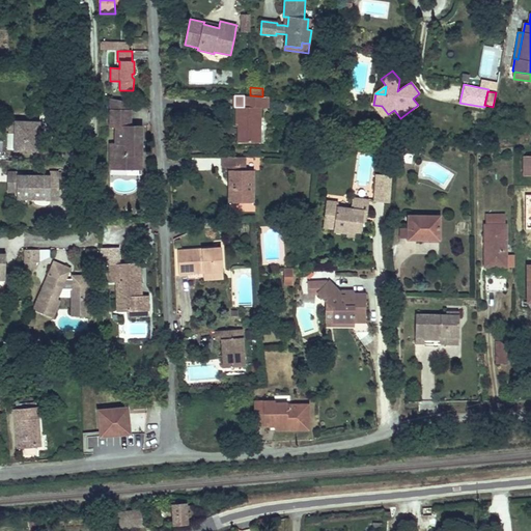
[(236,124),(242,124),(242,142),(260,142),(260,108),(269,108),(269,96),(262,96),(250,95),(244,95),(244,107),(236,107),(236,124)]
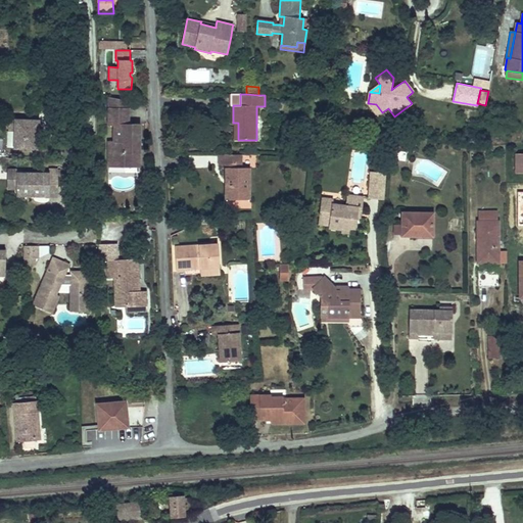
[(129,108),(129,100),(108,97),(109,108),(129,108)]
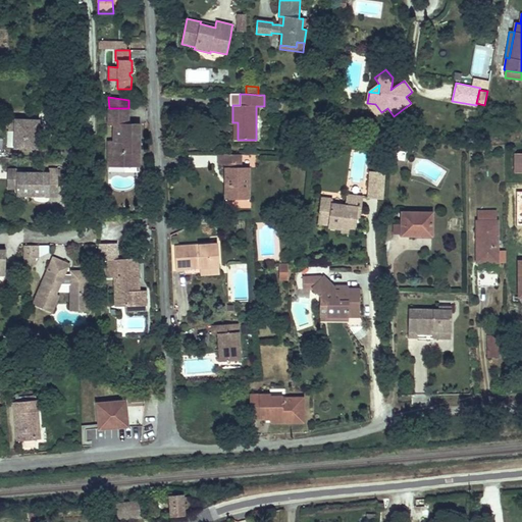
[(381,112),(375,104),(367,103),(377,116),(381,112)]
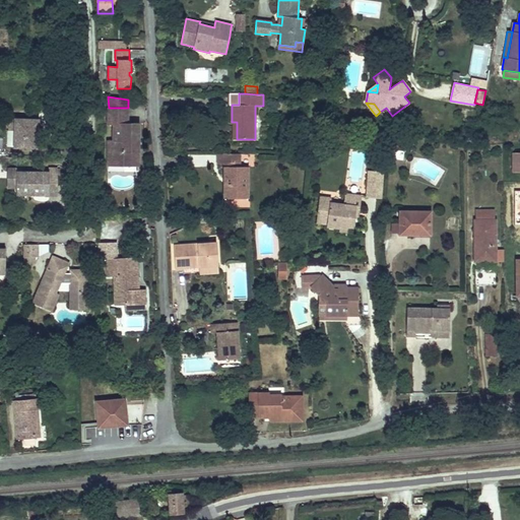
[(135,141),(139,138),(139,124),(128,124),(128,108),(109,108),(108,124),(113,124),(113,141),(108,141),(108,166),(124,166),(124,161),(139,161),(139,150),(135,146),(135,141)]
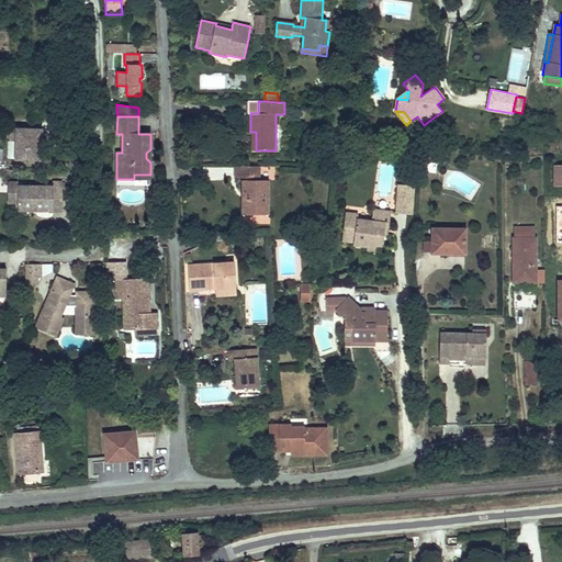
[(42,142),(42,130),(11,128),(10,141),(15,141),(15,159),(41,160),(41,147),(38,147),(38,142),(42,142)]
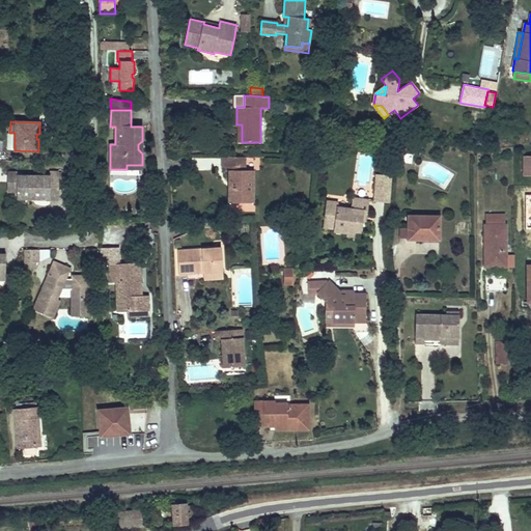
[(414,155),(416,141),(403,139),(400,152),(414,155)]
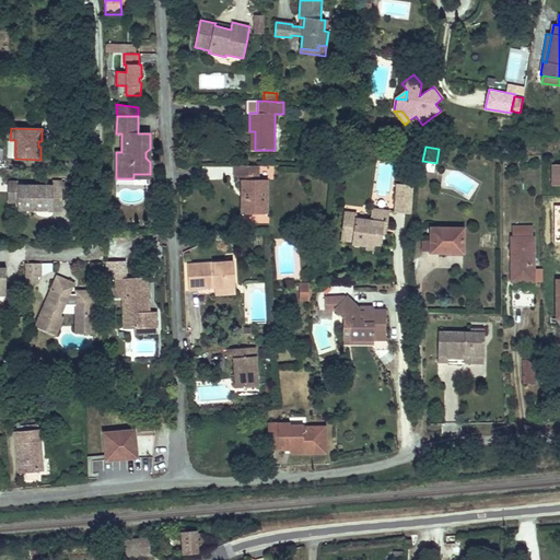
[(80,172),(80,154),(68,153),(68,171),(80,172)]
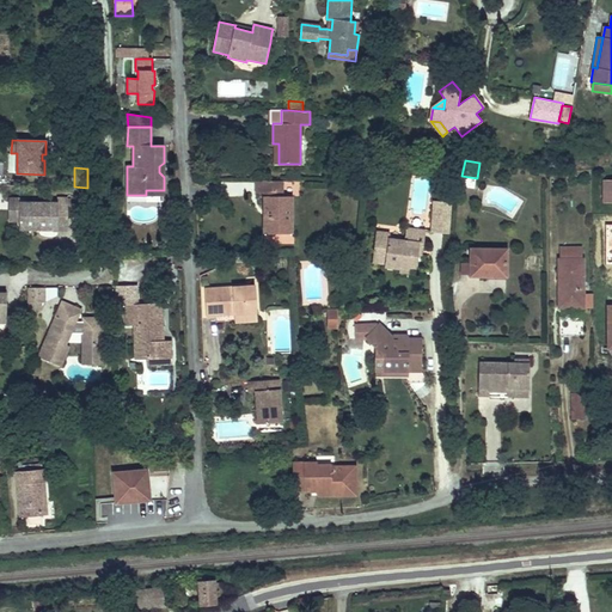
[(256,181),(256,194),(264,194),(264,233),(292,233),(292,196),(275,196),(276,190),(282,190),(282,182),(256,181)]
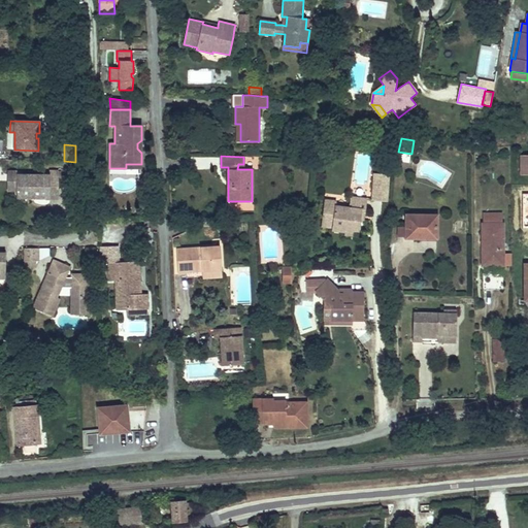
[(17,192),(18,170),(7,170),(7,192),(17,192)]
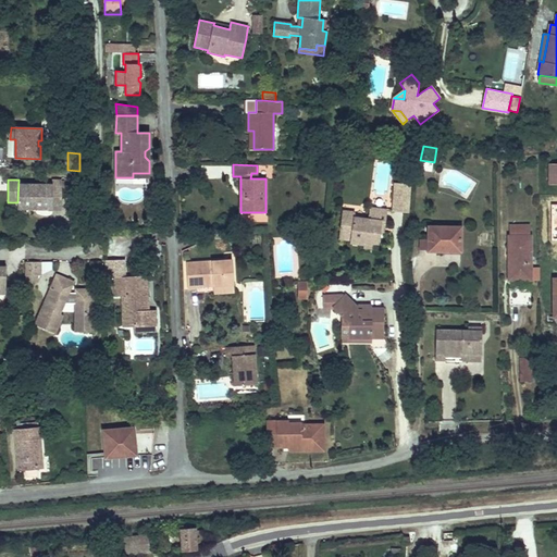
[(61,196),(62,181),(52,181),(52,185),(19,185),(17,209),(52,209),(53,196),(61,196)]
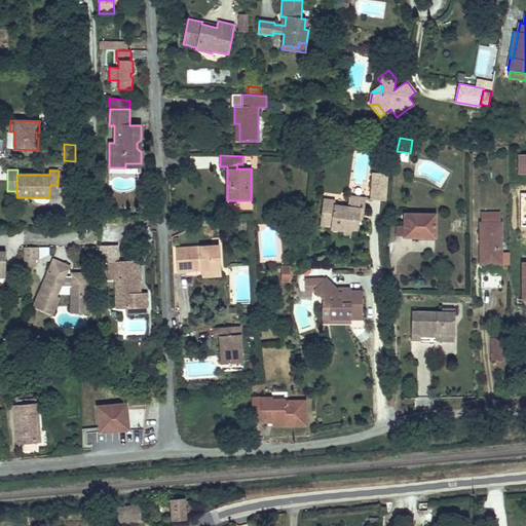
[(386,200),(387,179),(372,178),(371,199),(386,200)]
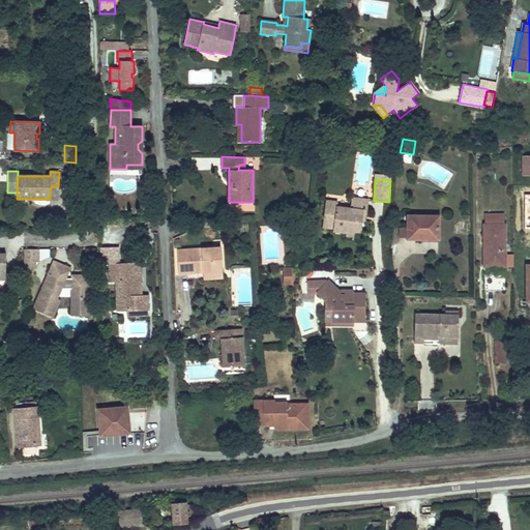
[(351,208),(337,206),(337,202),(326,200),(323,228),(333,229),(333,232),(346,234),(347,231),(360,233),(363,213),(366,214),(369,199),(352,197),(351,208)]
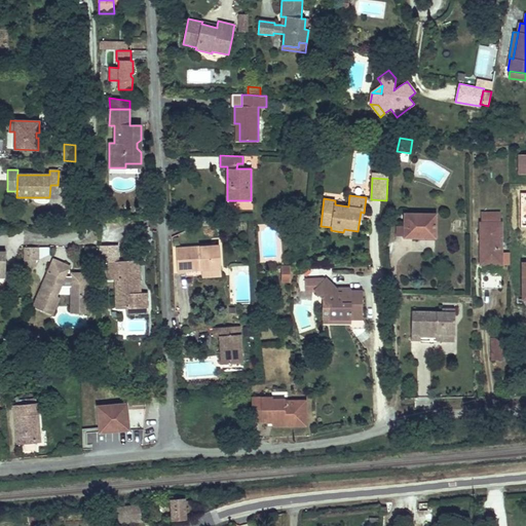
[(500,223),(499,213),(482,213),(482,223),(500,223)]
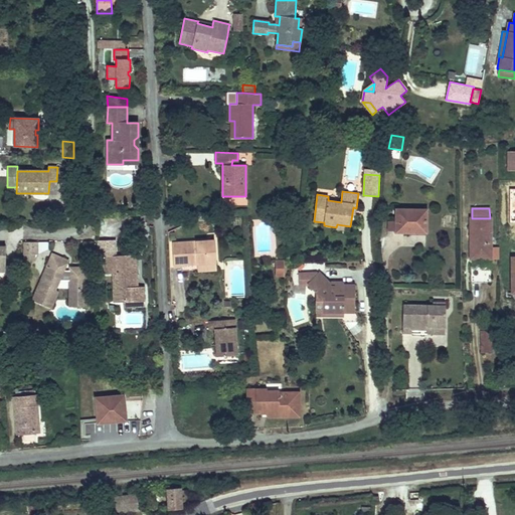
[(425,228),(426,210),(396,209),(396,221),(396,231),(396,232),(411,232),(411,228),(425,228)]
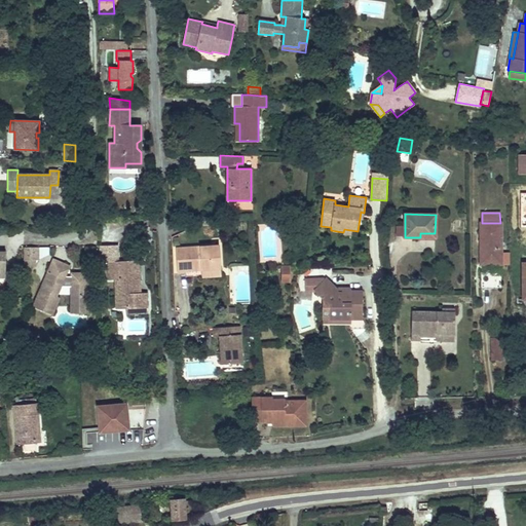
[(501,289),(501,223),(500,223),(482,223),(481,223),(481,289),(501,289)]
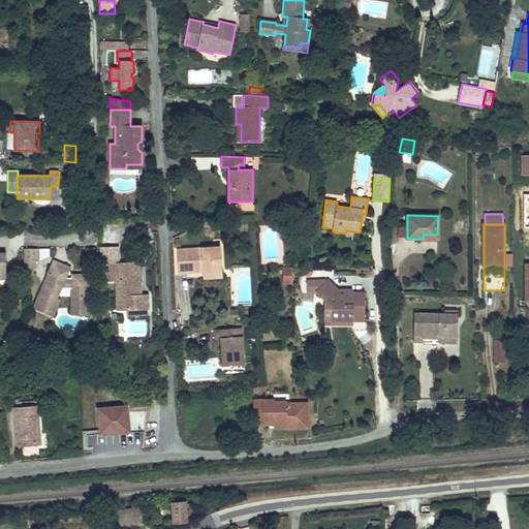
[(407,238),(407,227),(398,227),(398,238),(407,238)]
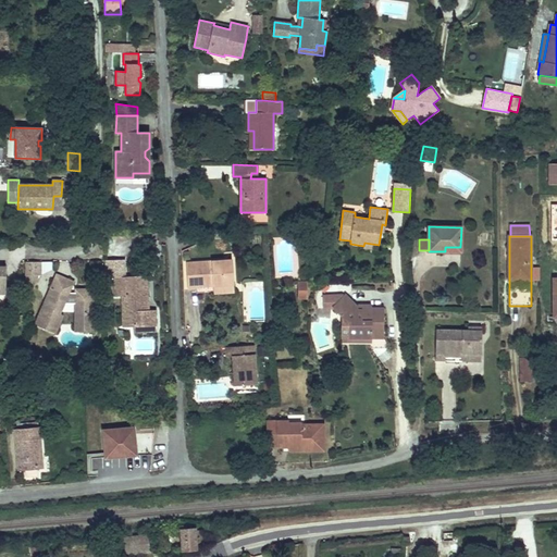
[(126,260),(104,261),(106,273),(126,273),(126,260)]
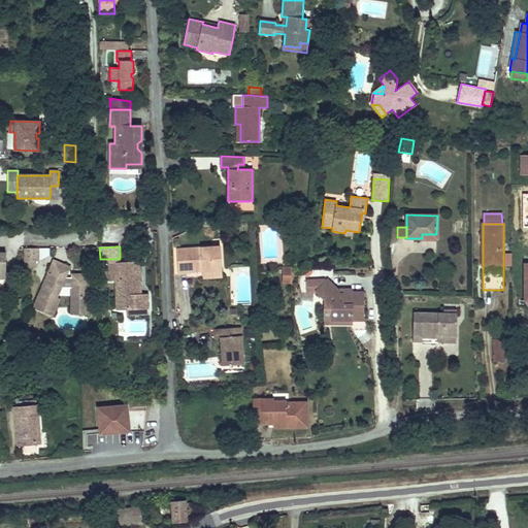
[(221,269),(220,246),(176,250),(178,273),(187,273),(187,271),(202,270),(221,269)]
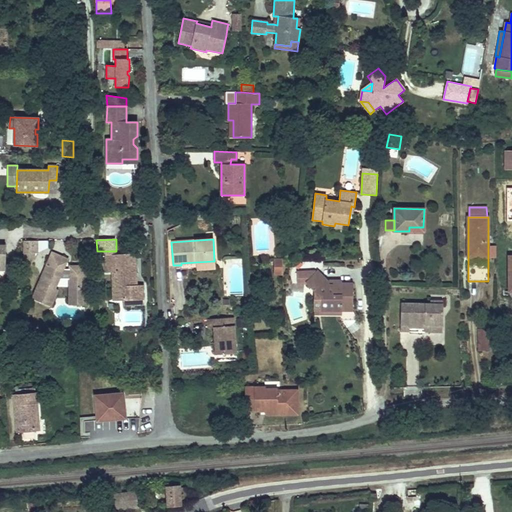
[(37,253),(37,241),(23,241),(23,253),(37,253)]
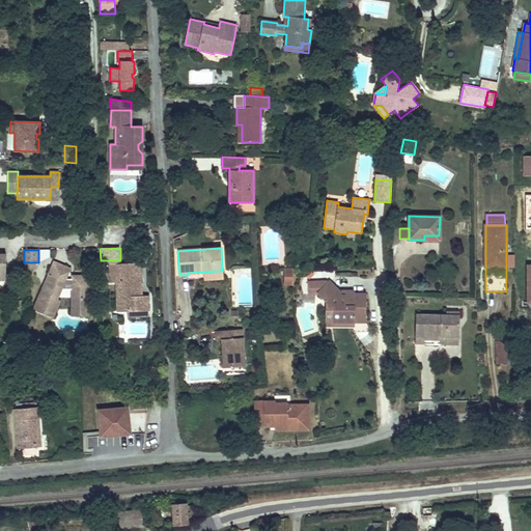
[(88,277),(73,276),(73,279),(66,279),(70,269),(54,262),(34,309),(53,317),(59,302),(56,300),(61,289),(73,288),(73,315),(88,315),(88,277)]
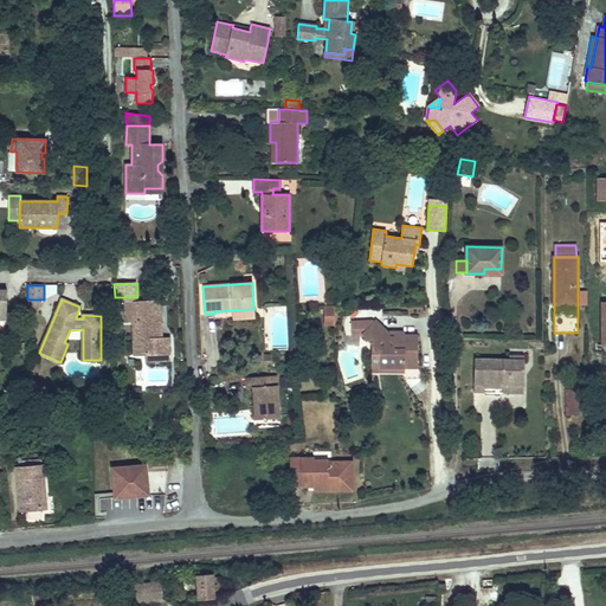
[(161,337),(160,301),(126,302),(127,322),(134,322),(135,350),(144,350),(146,355),(169,354),(168,337),(161,337)]
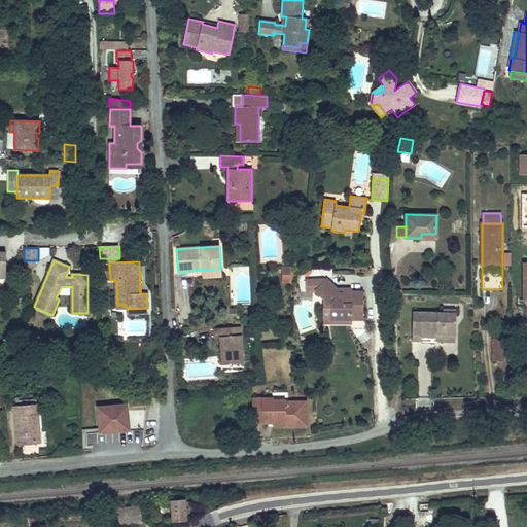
[(291,282),(291,268),(282,267),(282,282),(291,282)]
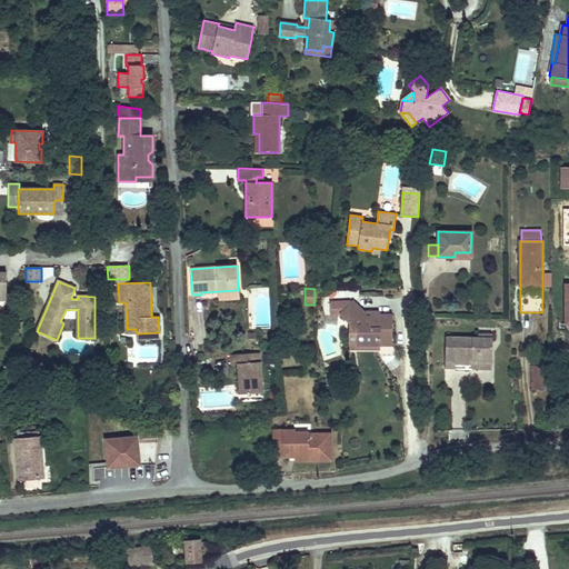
[(239,300),(238,290),(218,291),(218,301),(239,300)]
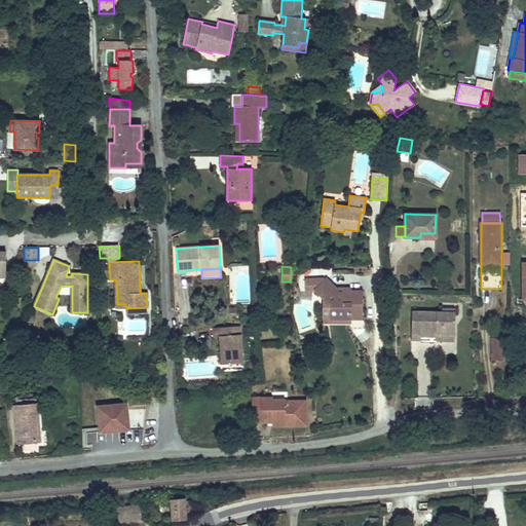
[(362,318),(362,292),(350,292),(350,289),(341,289),(341,293),(337,293),(338,291),(335,289),(327,279),(321,286),(314,279),(305,279),(305,292),(314,291),(324,300),(328,305),(328,318),(350,318),(351,318),(362,318)]
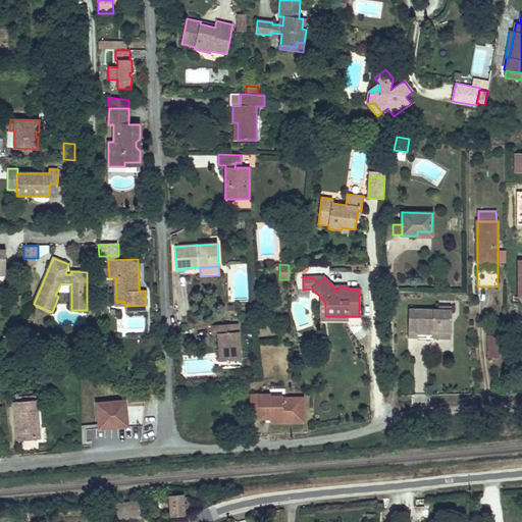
[(348,321),(348,316),(325,316),(325,303),(321,298),(321,321),(348,321)]
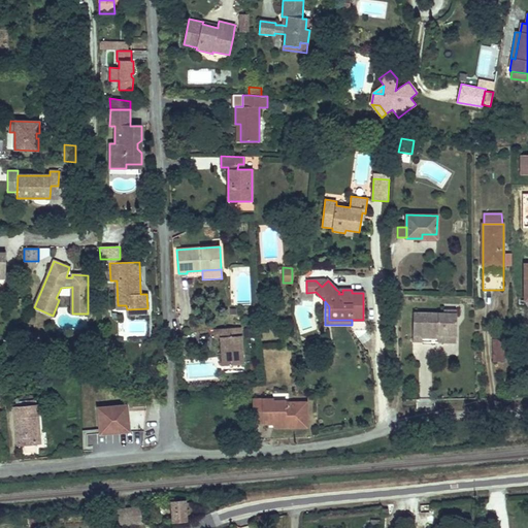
[(456,342),(456,314),(443,314),(414,312),(413,341),(456,342)]
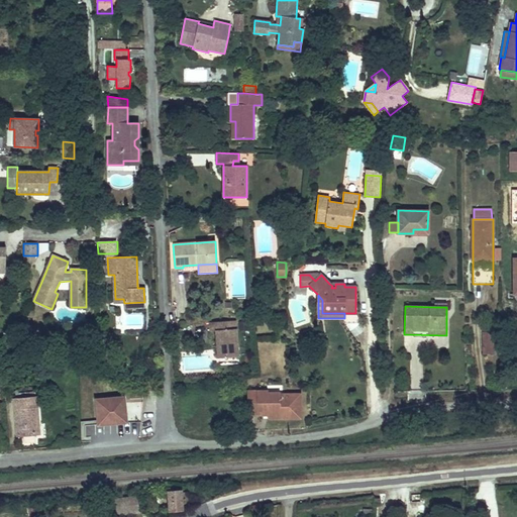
[(358,323),(358,317),(355,313),(345,313),(345,323),(358,323)]
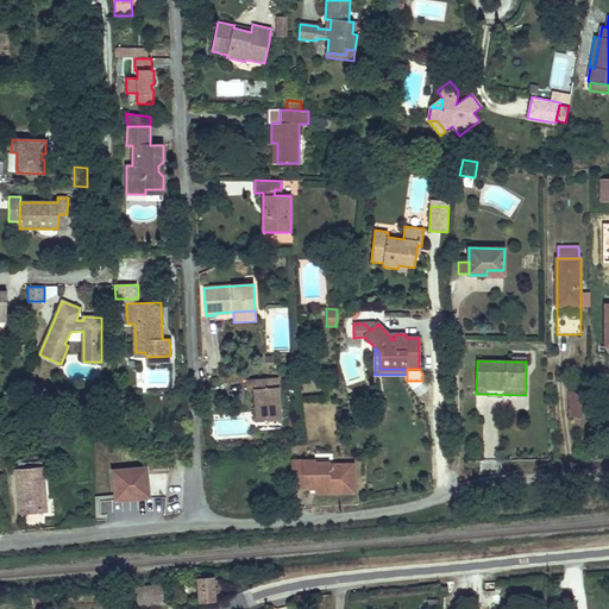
[(282,420),(278,387),(278,377),(246,380),(248,389),(253,389),(256,421),(282,420)]
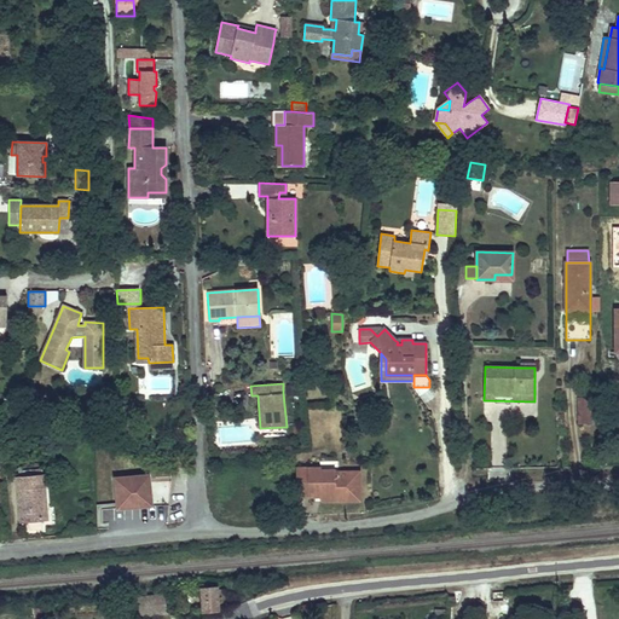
[(418,398),(429,389),(429,387),(414,387),(418,398)]
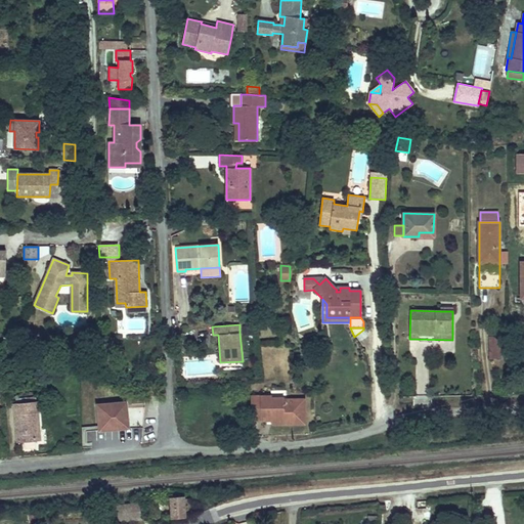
[(500,358),(500,338),(489,338),(490,358),(500,358)]
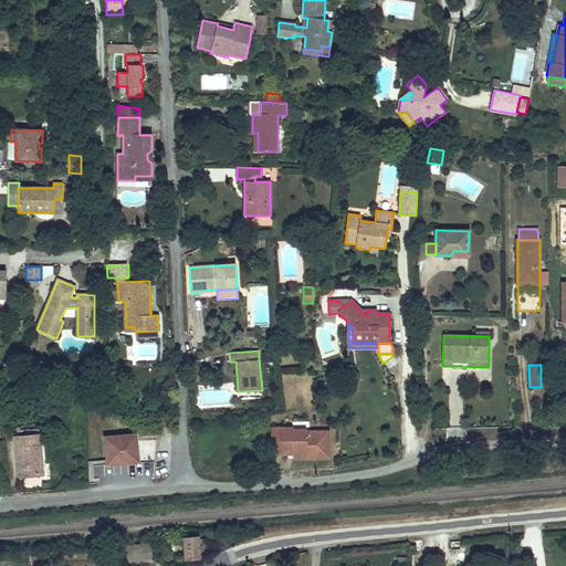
[(378,422),(379,415),(356,412),(355,420),(378,422)]
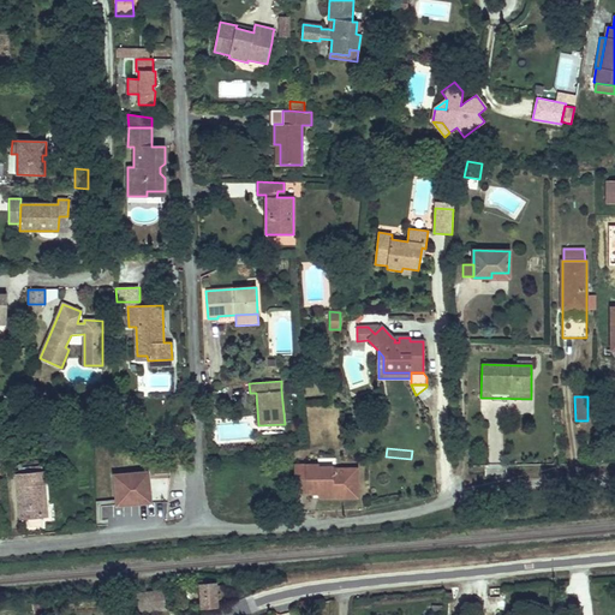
[(294,494),(318,494),(333,494),(333,499),(358,497),(357,469),(333,470),(333,467),(318,467),(318,465),(294,466),(294,494)]
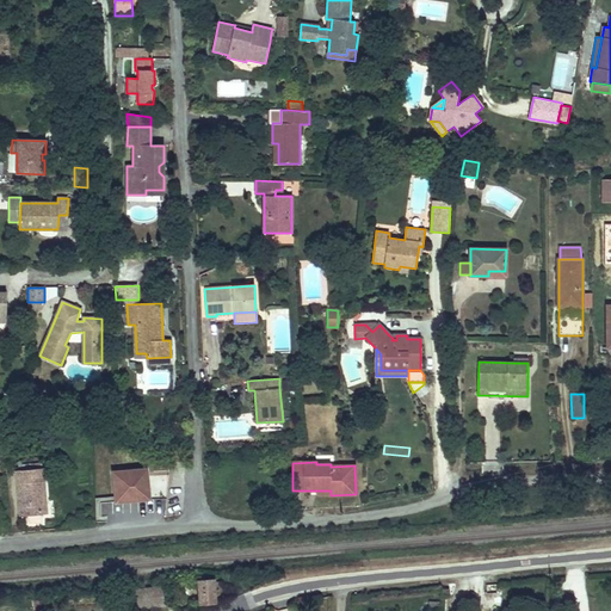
[(23,471),(16,471),(20,516),(28,516),(39,514),(47,513),(42,469),(23,471)]
